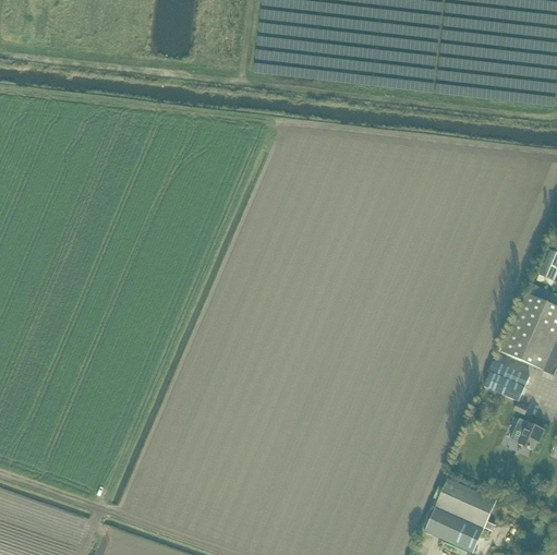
[(556,270),(556,251),(549,249),(539,273),(554,279),(556,270)]
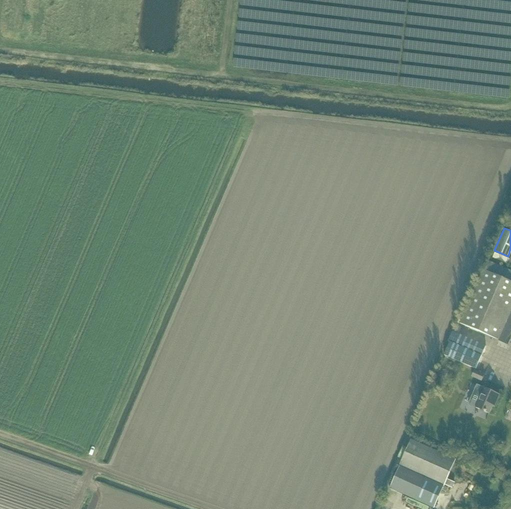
[(493,255),(507,262),(509,257),(495,251),(493,255)]
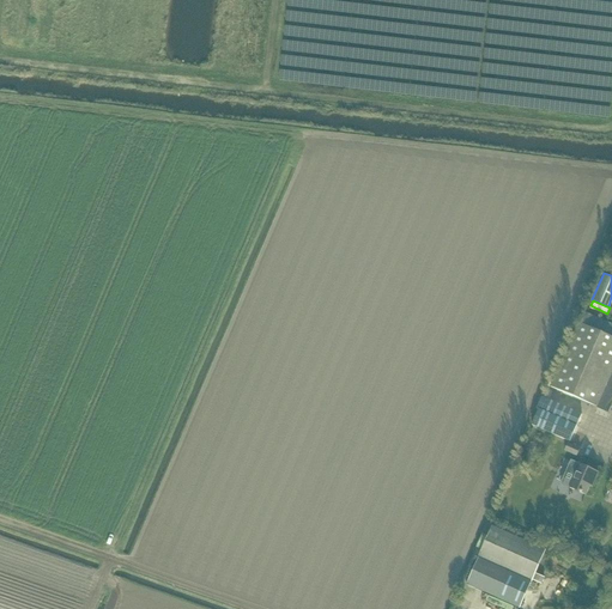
[(611,367),(611,335),(579,321),(551,384),(607,409),(611,397),(611,384),(606,383),(611,367)]
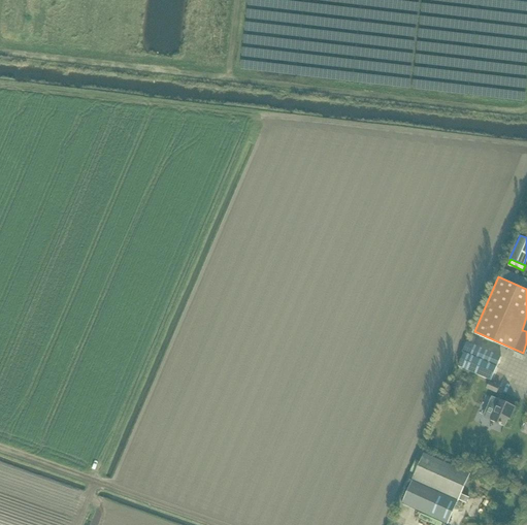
[(466,340),(462,350),(463,351),(496,365),(500,355),(466,340)]
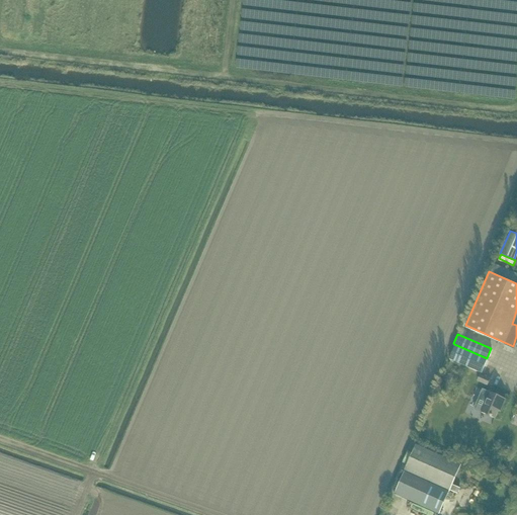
[(454,344),(448,357),(481,371),(487,358),(454,344)]
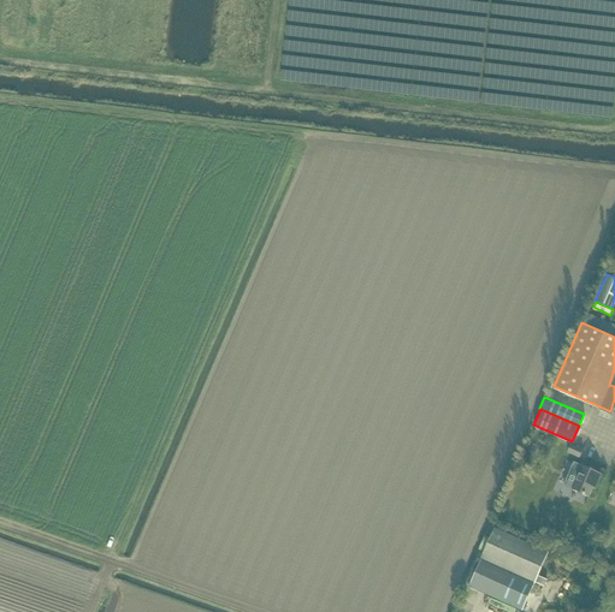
[(579,456),(583,447),(571,443),(567,451),(579,456)]
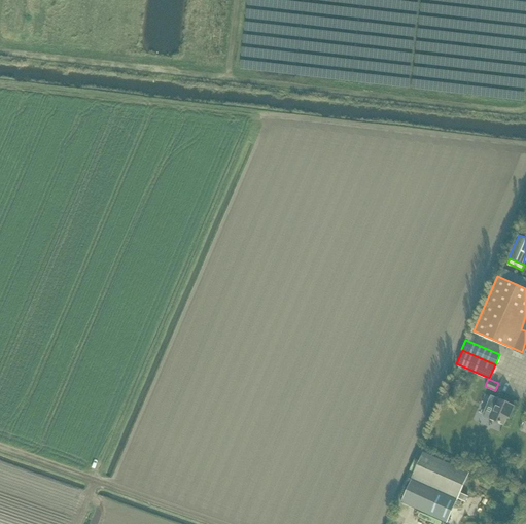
[(514,405),(495,396),(490,394),(482,414),(503,423),(509,411),(510,412),(514,405)]
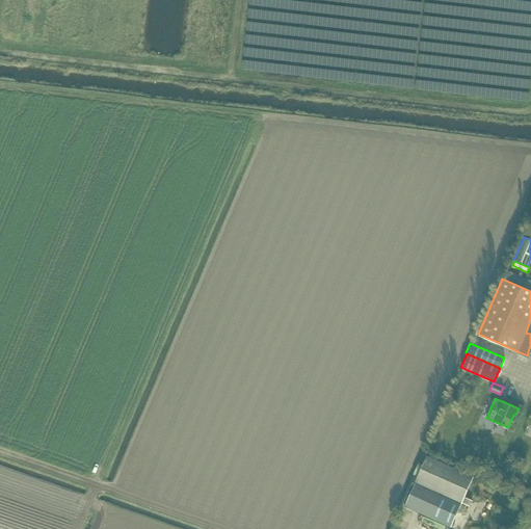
[(460,502),(473,475),(427,455),(416,480),(415,481),(404,505),(450,526),(458,506),(463,508),(465,504),(460,503),(460,502)]
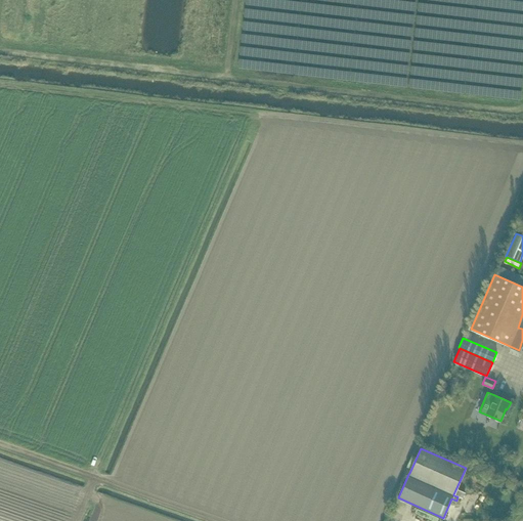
[(463,497),(465,491),(458,488),(454,494),(463,497)]
